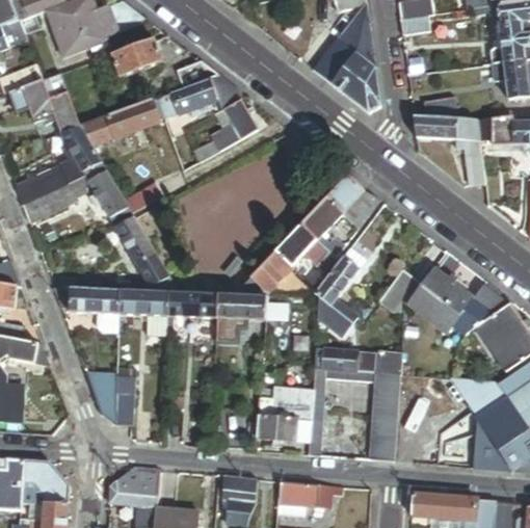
[(0,0),(0,28),(19,21),(12,2),(11,0),(0,0)]
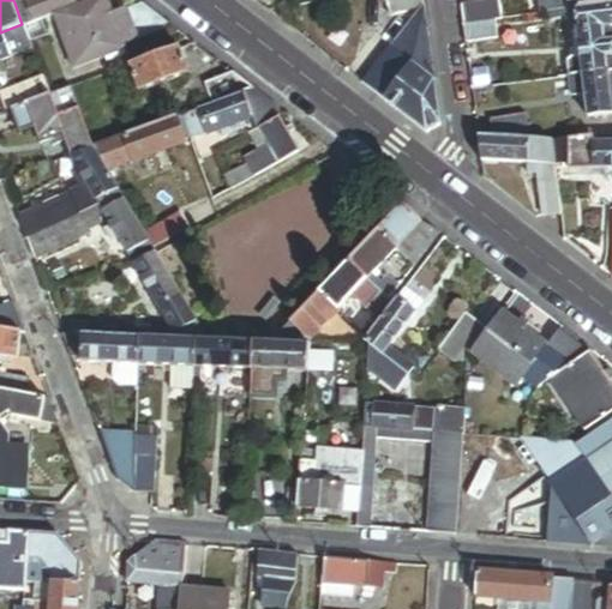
[(21,0),(15,2),(22,24),(31,20),(24,0),(21,0)]
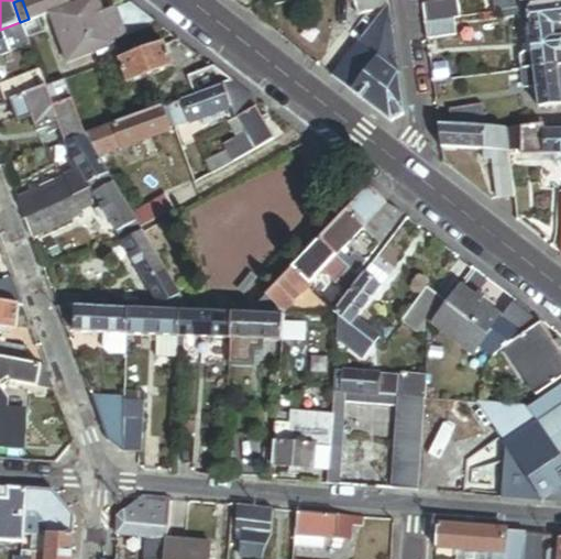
[(44,13),(70,3),(69,0),(22,0),(29,19),(35,17),(44,13)]
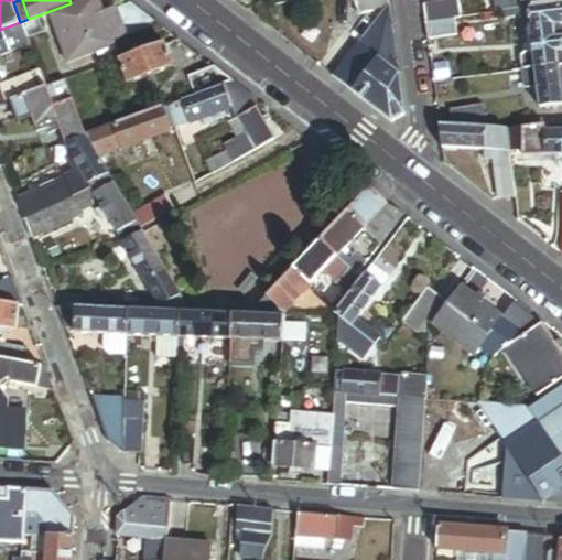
[(100,9),(97,0),(78,0),(71,3),(44,13),(62,62),(96,49),(112,42),(111,38),(100,9)]
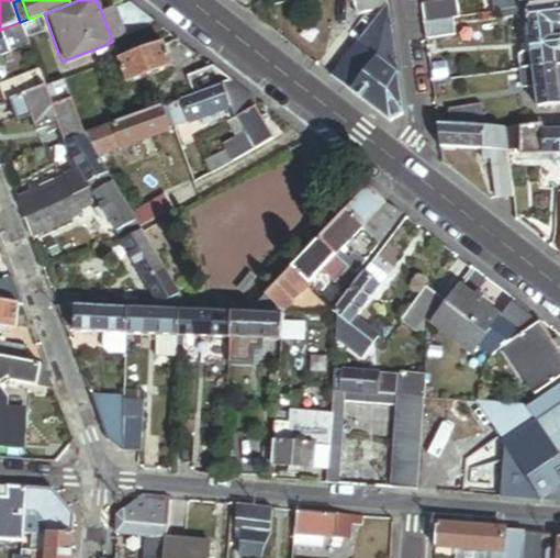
[(157,21),(130,0),(125,0),(100,9),(111,37),(157,21)]
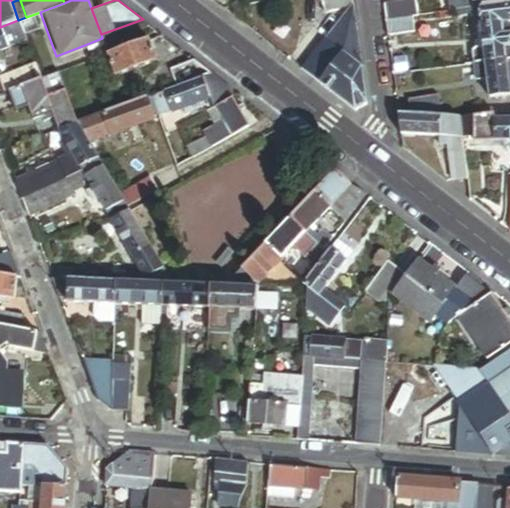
[(319,0),(323,10),(352,4),(352,0),(319,0)]
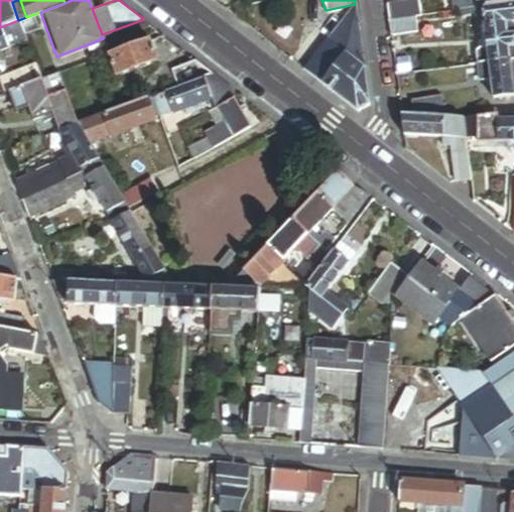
[(384,0),(387,16),(413,12),(419,12),(417,0),(384,0)]
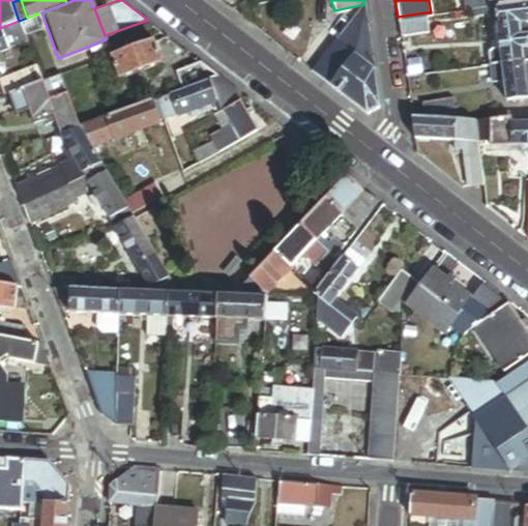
[(515,0),(496,3),(499,21),(517,19),(522,57),(527,56),(527,0),(515,0)]
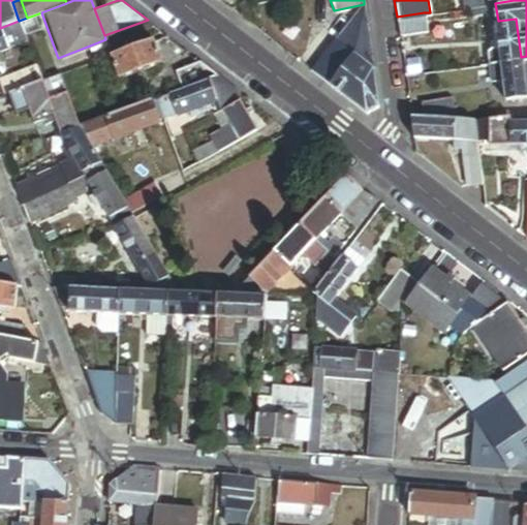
[(337,39),(373,68),(365,5),(337,39)]
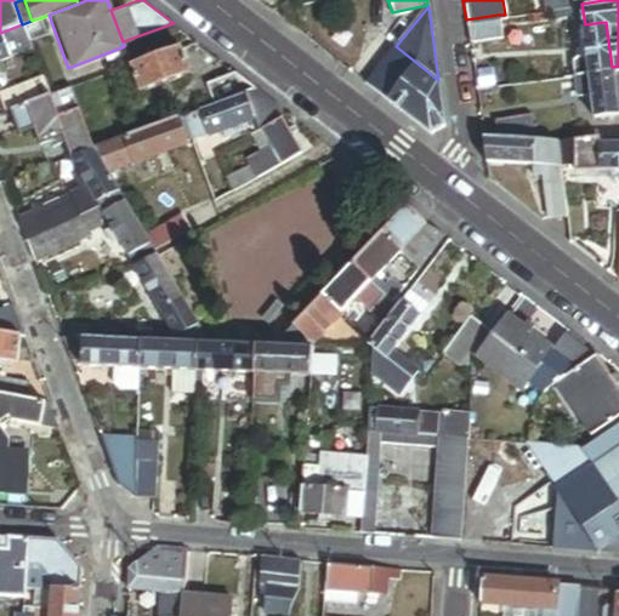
[(498,15),(466,20),(469,38),(500,34),(498,15)]
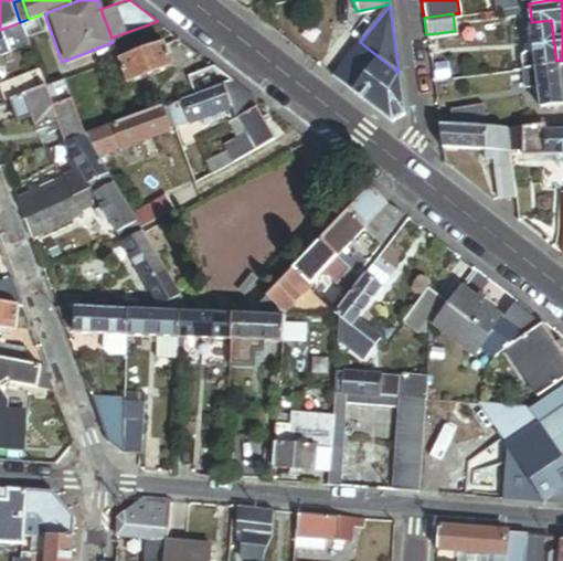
[(39,28),(35,17),(29,19),(20,22),(24,33),(39,28)]
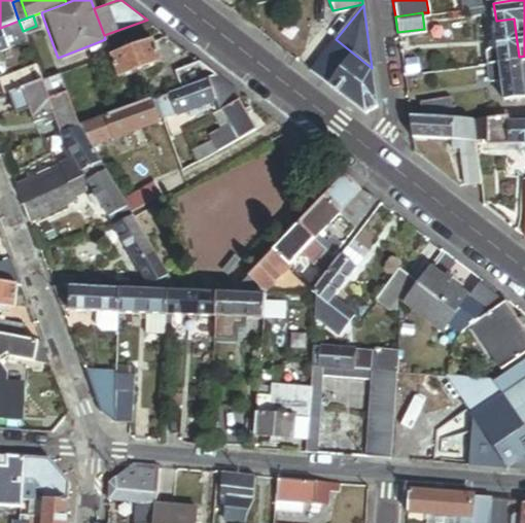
[(514,19),(496,21),(492,22),(495,43),(497,60),(519,57),(514,19)]
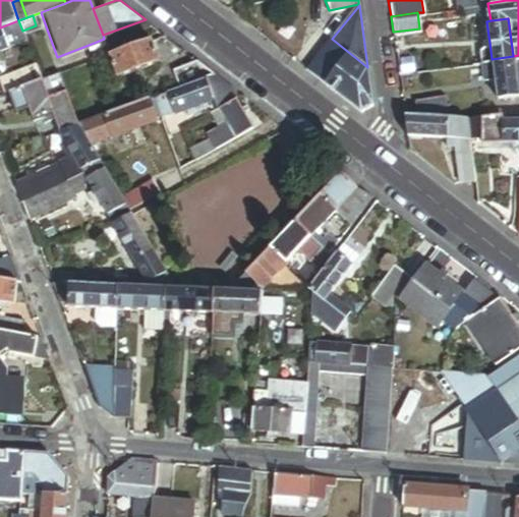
[(22,31),(18,20),(0,27),(8,47),(26,41),(22,31)]
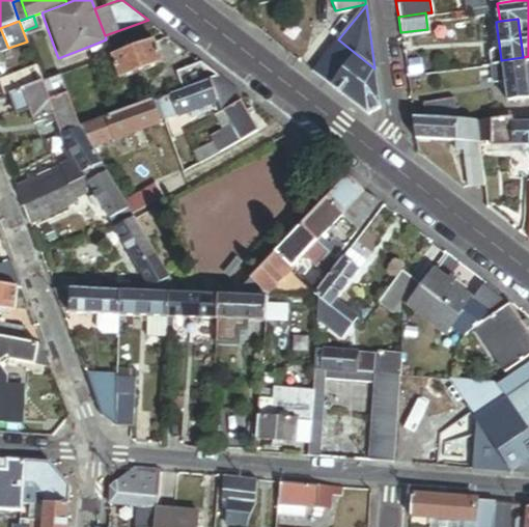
[(0,51),(8,48),(0,28),(0,51)]
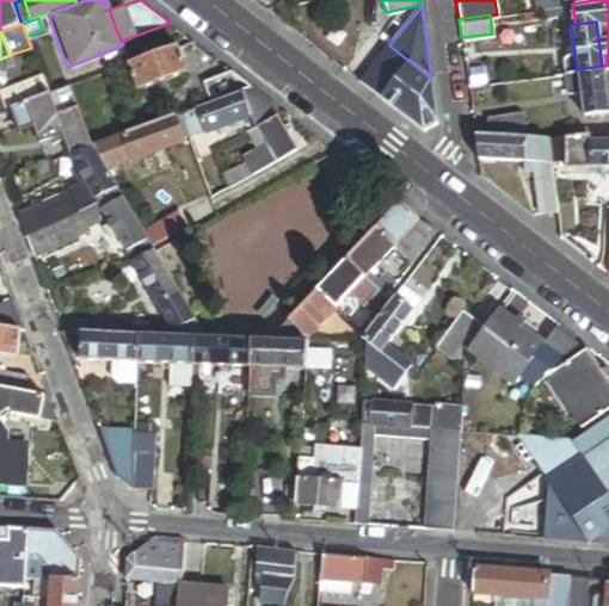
[(122,45),(104,53),(105,59),(124,51),(122,45)]
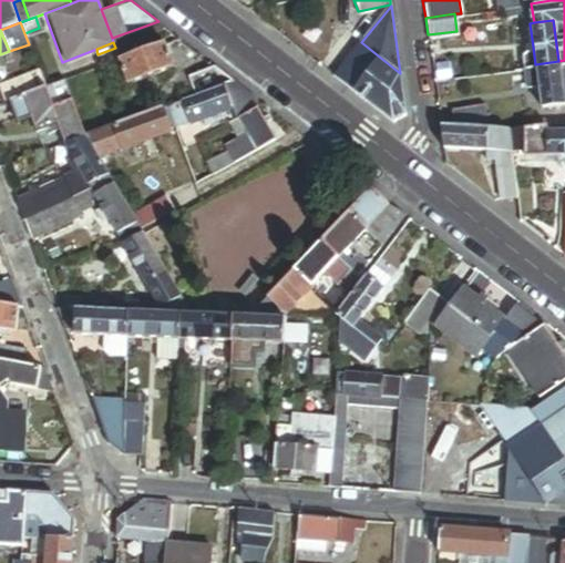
[(174,65),(165,42),(117,59),(126,83),(174,65)]
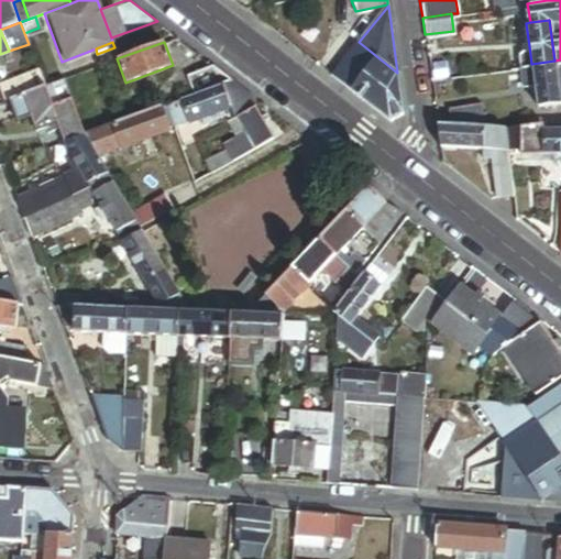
[(359,42),(333,75),(391,120),(404,113),(397,73),(359,42)]
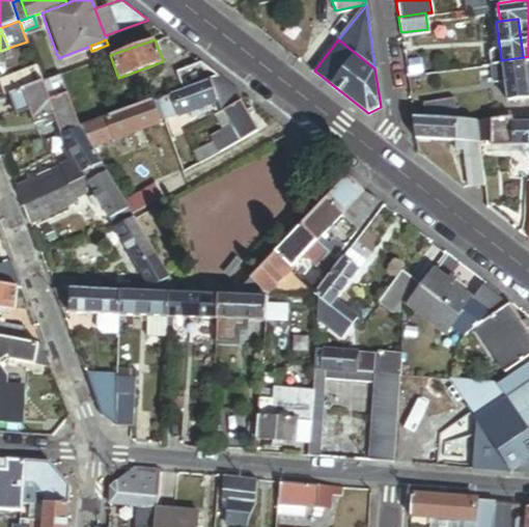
[(490,62),(501,60),(499,44),(492,45),(488,50),(490,62)]
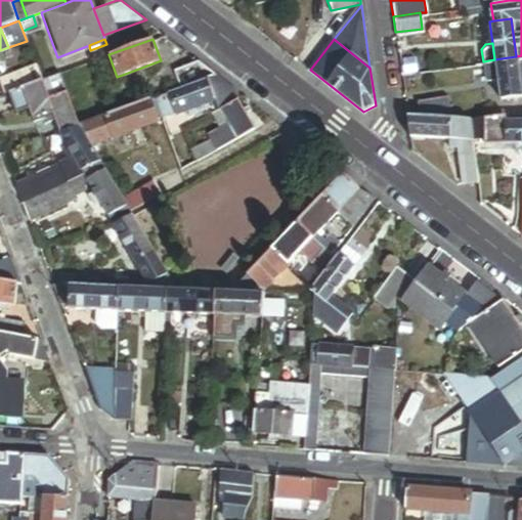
[(519,79),(516,56),(494,59),(496,76),(499,95),(521,92),(519,79)]
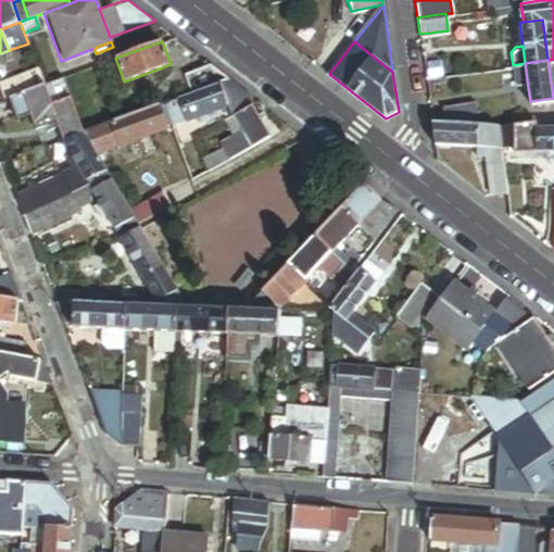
[(210,63),(184,73),(190,90),(227,77),(210,63)]
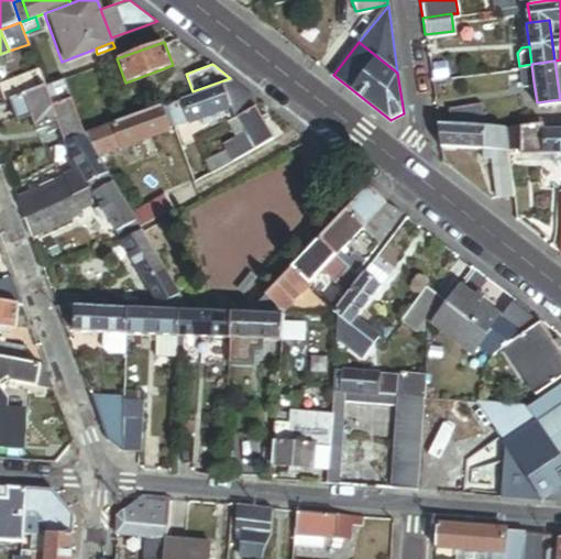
[(534,81),(531,64),(519,66),(521,84),(534,81)]
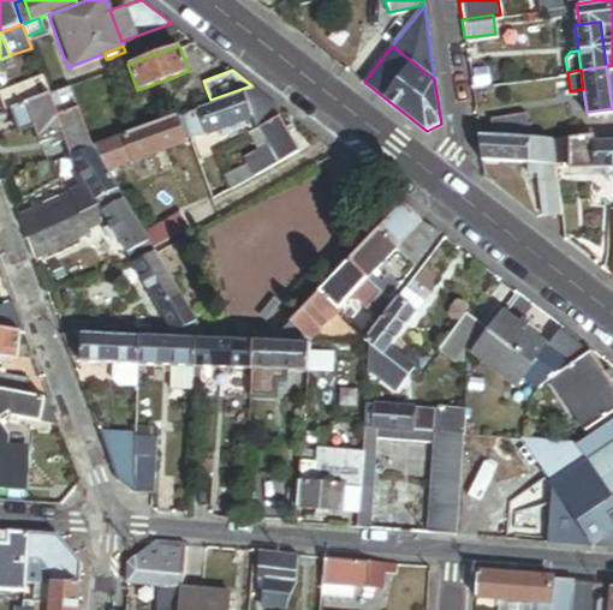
[(24,103),(25,102),(25,101),(47,93),(41,76),(0,91),(0,94),(6,109),(24,103)]
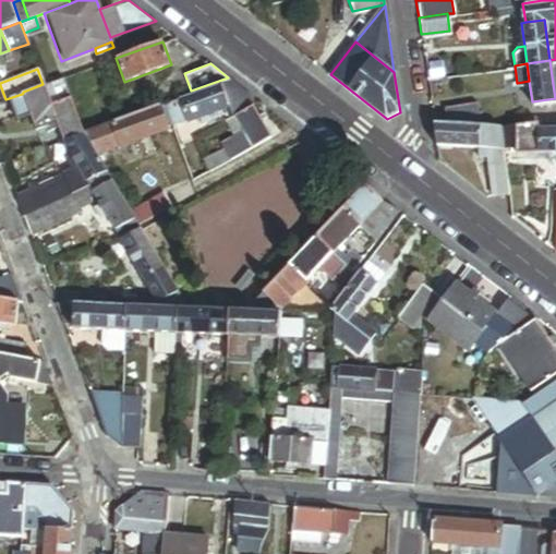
[(250,95),(230,79),(218,83),(226,104),(249,95),(250,95)]
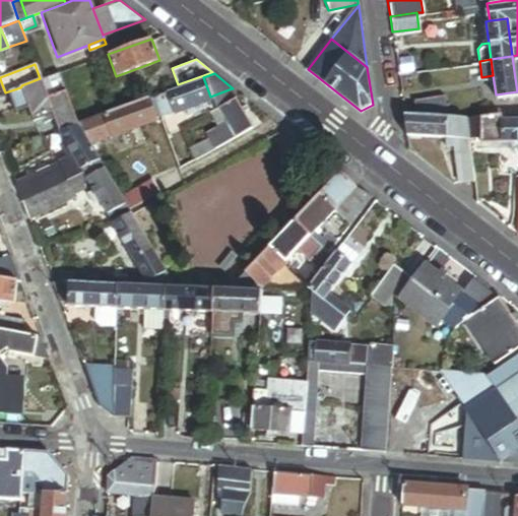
[(210,97),(203,77),(166,91),(173,111),(205,99),(210,97)]
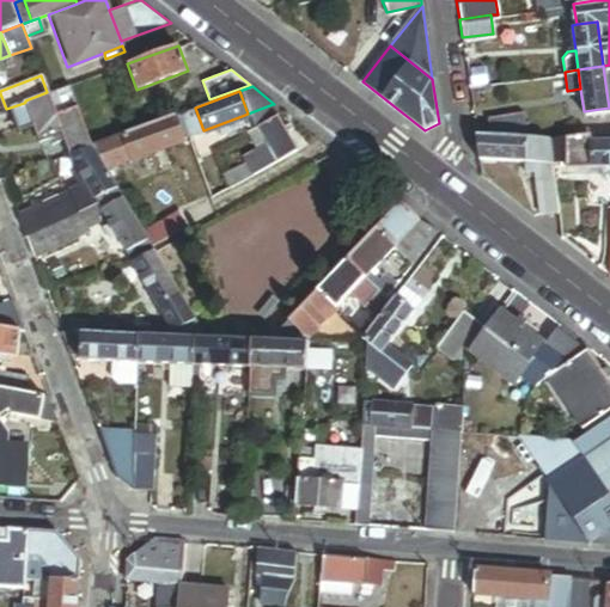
[(58,114),(49,93),(25,102),(24,103),(25,104),(34,127),(38,139),(61,132),(68,154),(93,146),(78,106),(58,114)]
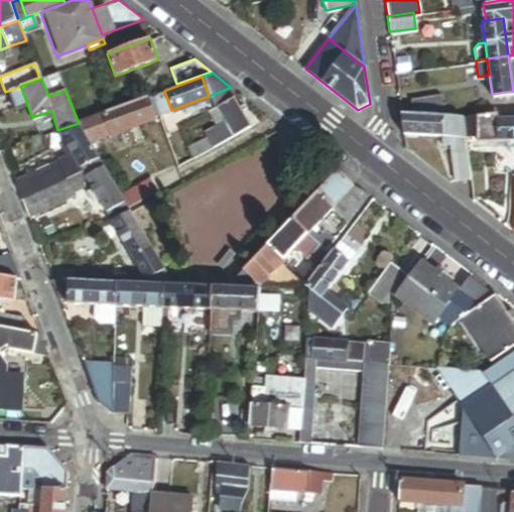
[(28,107),(21,88),(10,92),(17,111),(28,107)]
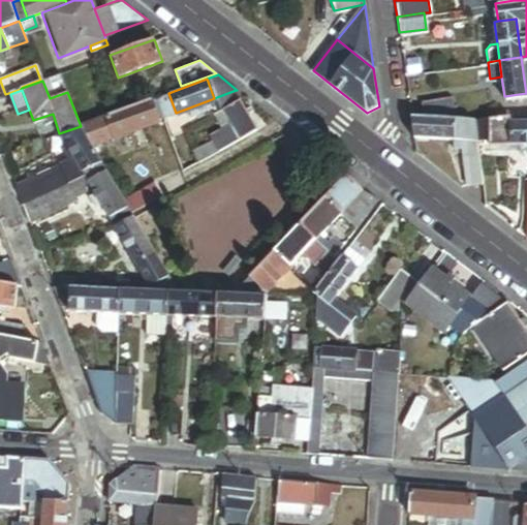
[(236,90),(214,98),(209,100),(215,111),(239,97),(240,97),(236,90)]
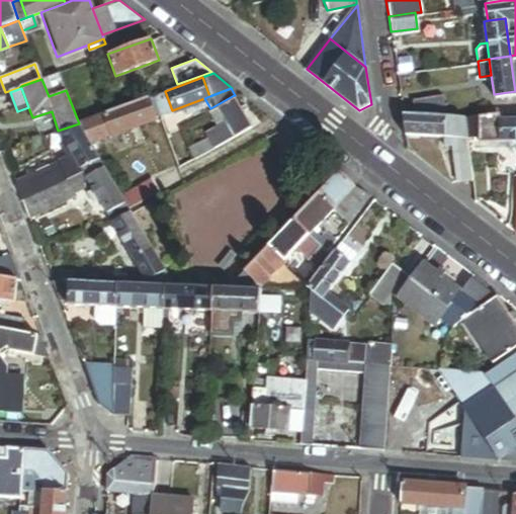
[(172,110),(165,91),(153,96),(159,114),(172,110)]
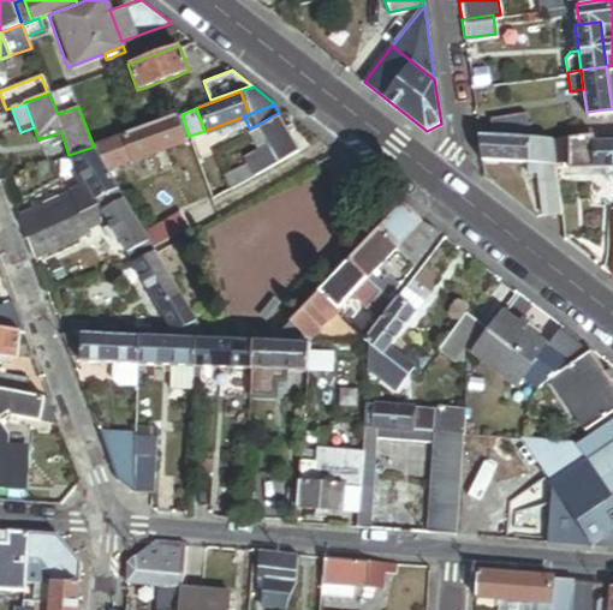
[(489,133),(527,135),(522,109),(487,114),(489,133)]
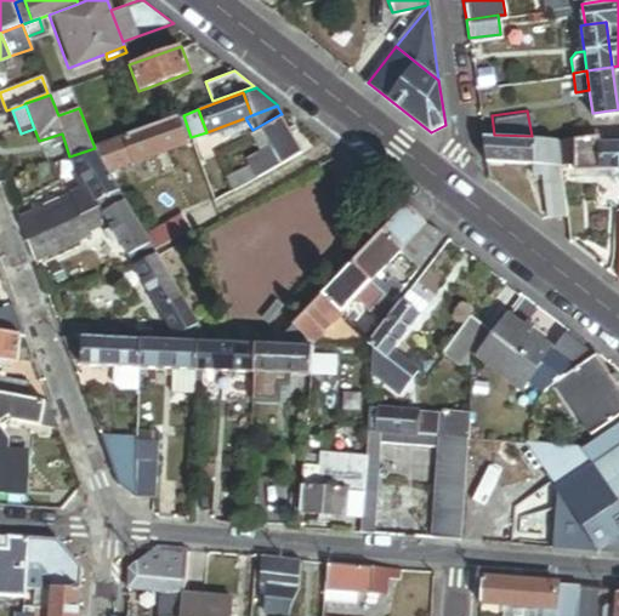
[(280,114),(253,130),(250,131),(256,142),(261,152),(272,146),(280,161),(301,150),(280,114)]
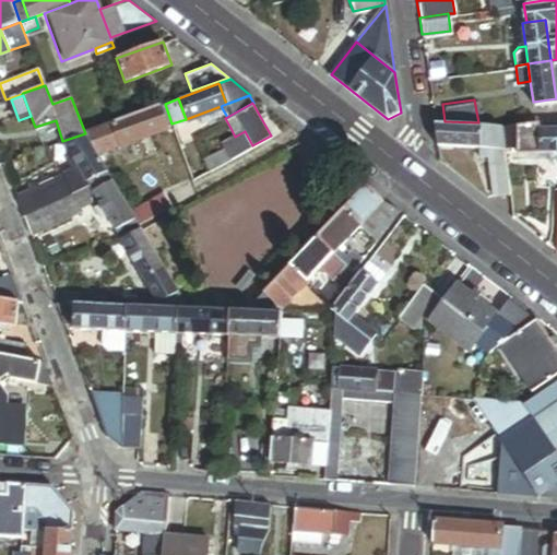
[(172,124),(165,104),(160,106),(167,127),(173,125),(172,124)]
